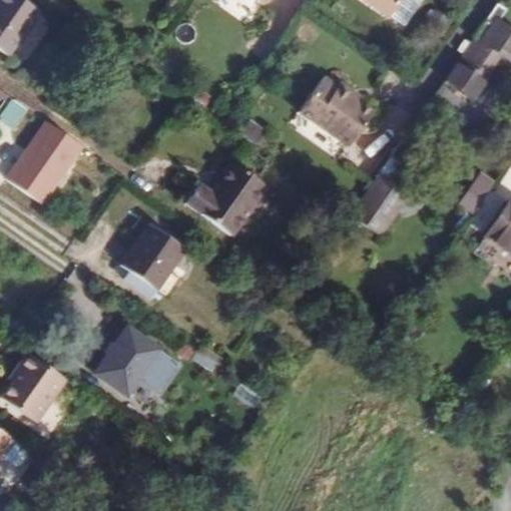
[(0,0),(0,47),(9,54),(41,11),(26,0),(0,0)]
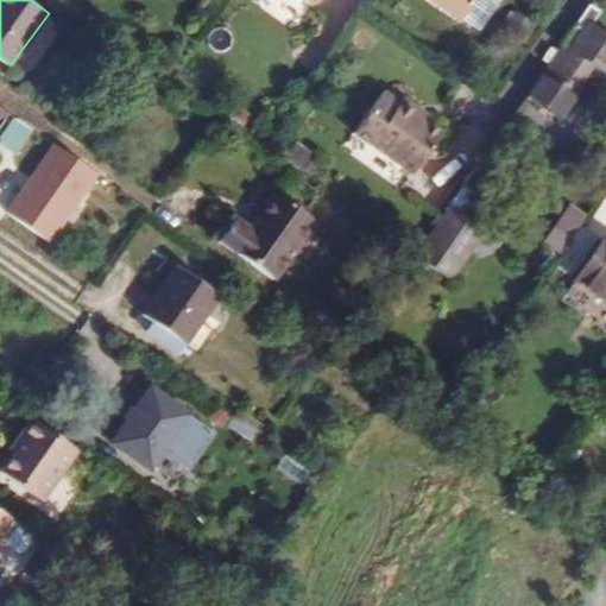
[(429,0),(460,21),(474,0),(429,0)]
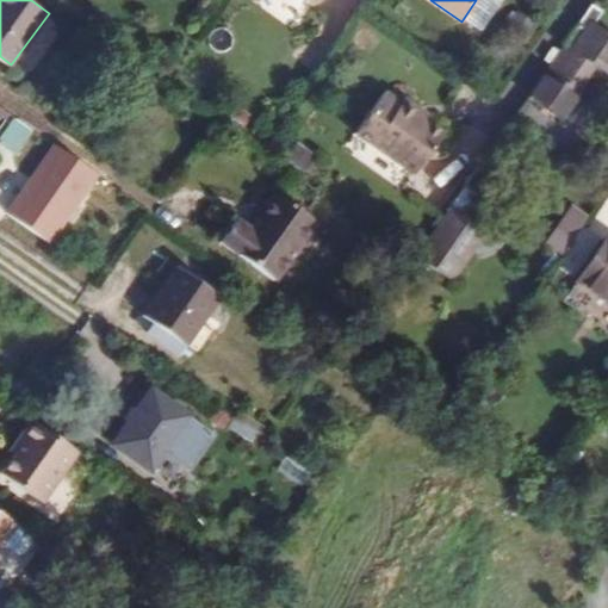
[(575,95),(596,63),(607,72),(607,33),(595,25),(605,11),(593,2),(528,94),(562,118),(577,97),(575,95)]
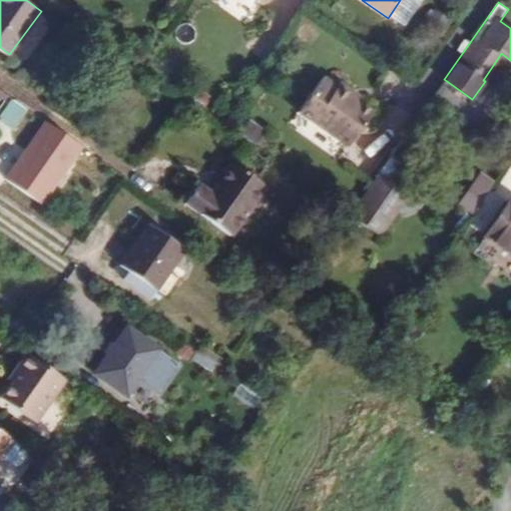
[(361,101),(352,95),(356,90),(342,80),(338,85),(325,75),(300,111),(350,146),(375,111),(361,101)]
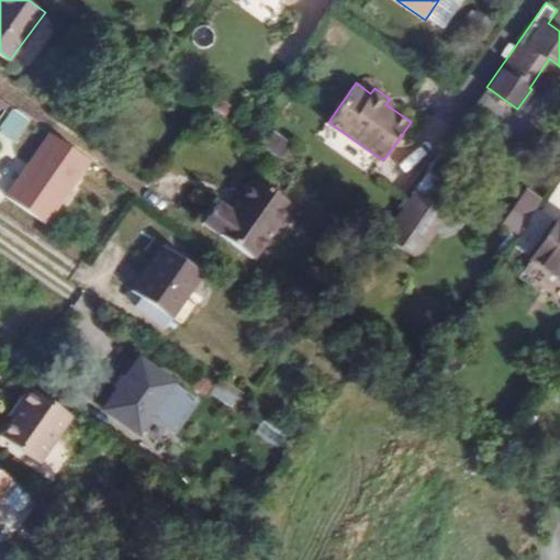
[(399,105),(390,99),(385,104),(395,111),(399,105)]
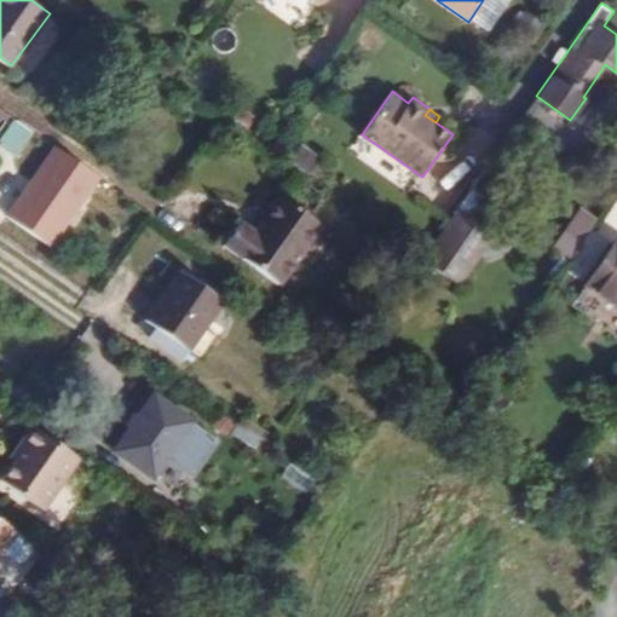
[(543,128),(524,114),(513,128),(534,143),(543,128)]
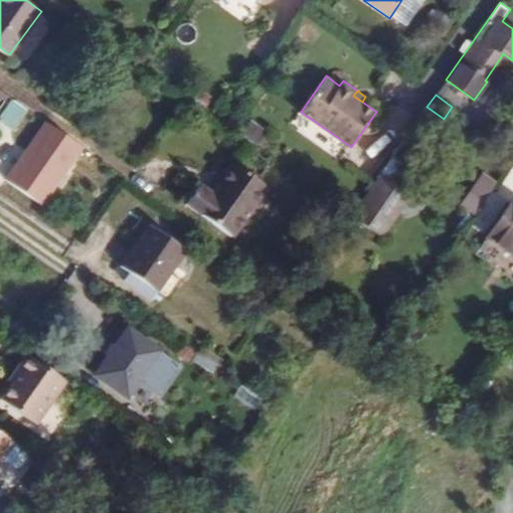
[(34,112),(16,100),(1,121),(7,125),(20,134),(34,112)]
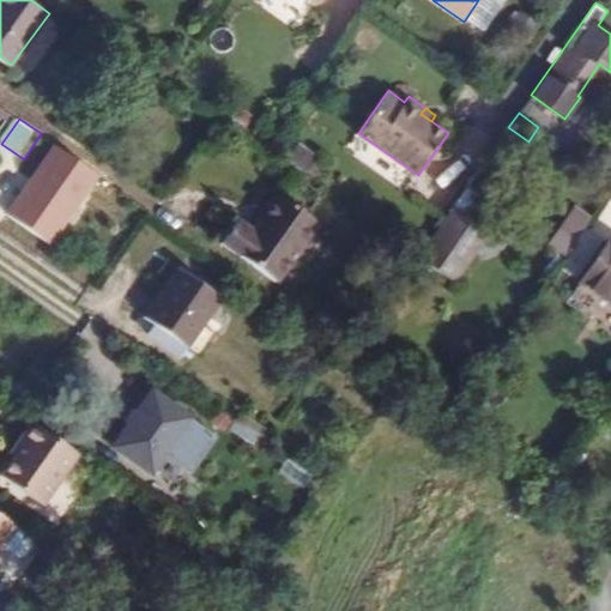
[(47,143),(7,218),(58,244),(97,169),(47,143)]
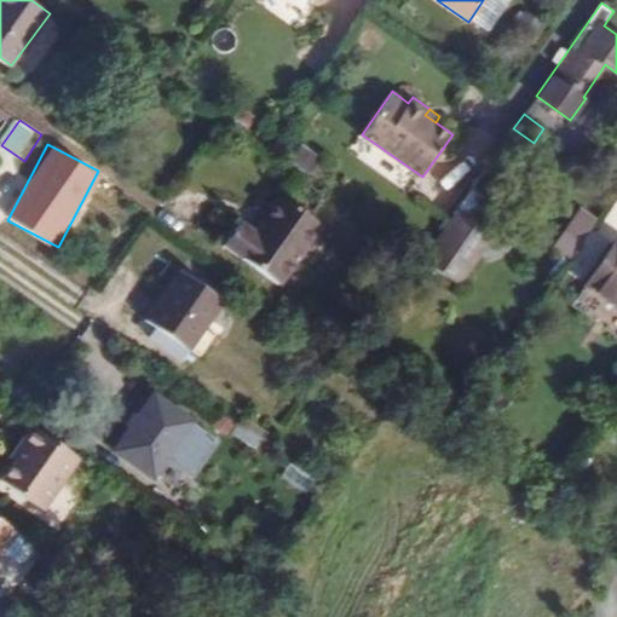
[(281,283),(323,224),(282,195),(255,232),(243,224),(228,246),(281,283)]
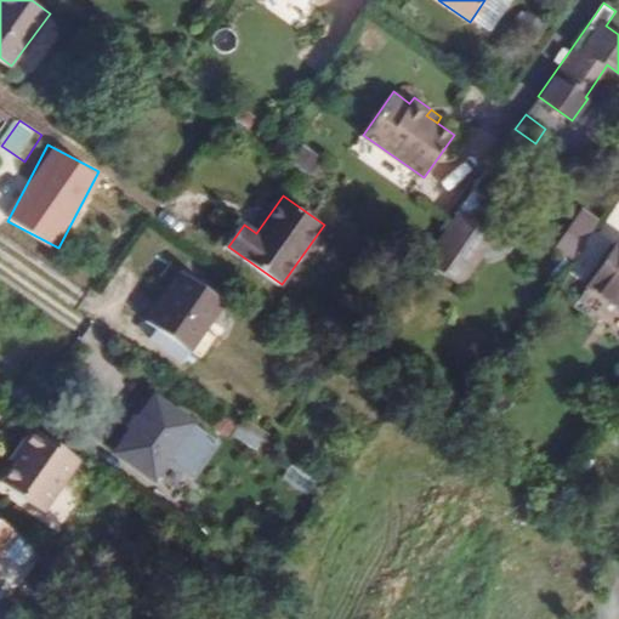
[(452,220),(432,206),(410,237),(430,250),(452,220)]
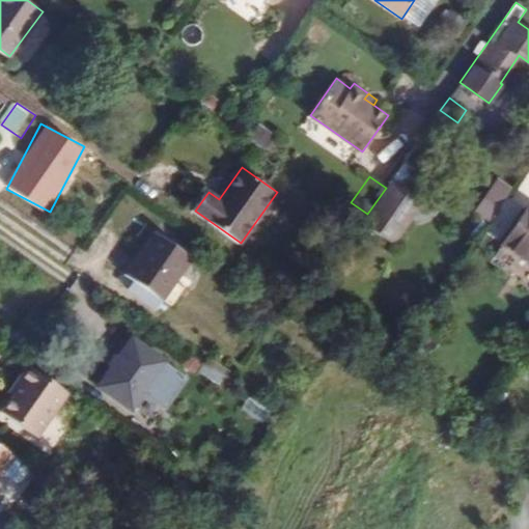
[(386,188),(367,214),(364,218),(362,221),(392,242),(422,198),(392,177),(386,188)]
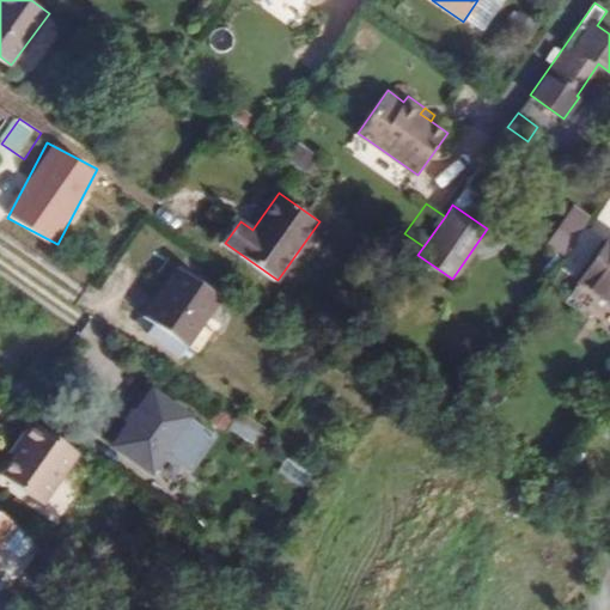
[(590,218),(573,206),(569,211),(586,223),(590,218)]
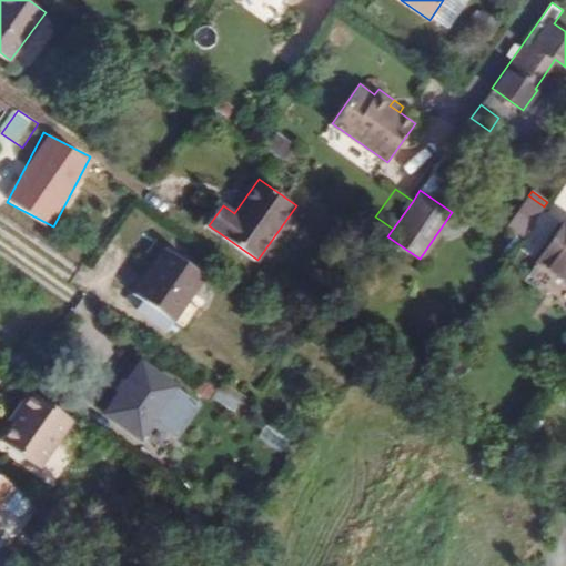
[(522,238),(544,206),(528,195),(506,226),(522,238)]
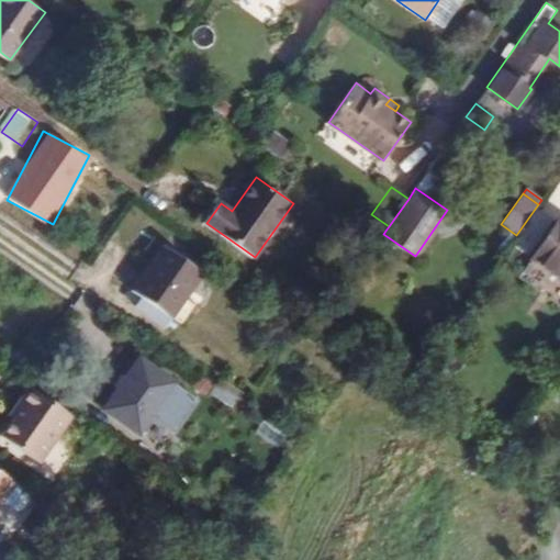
[(559,219),(532,258),(559,278),(559,219)]
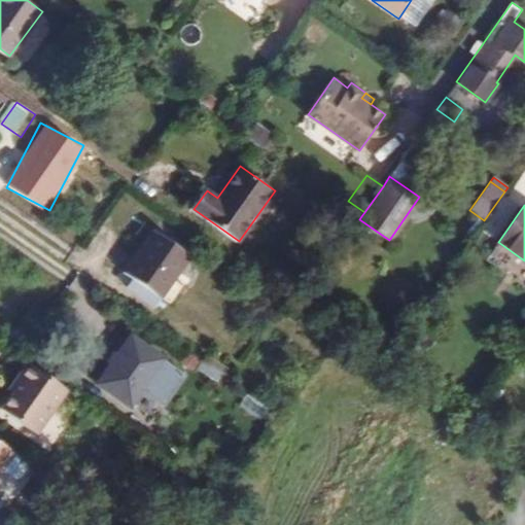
[(190,255),(154,231),(126,272),(134,277),(128,286),(155,306),(190,255)]
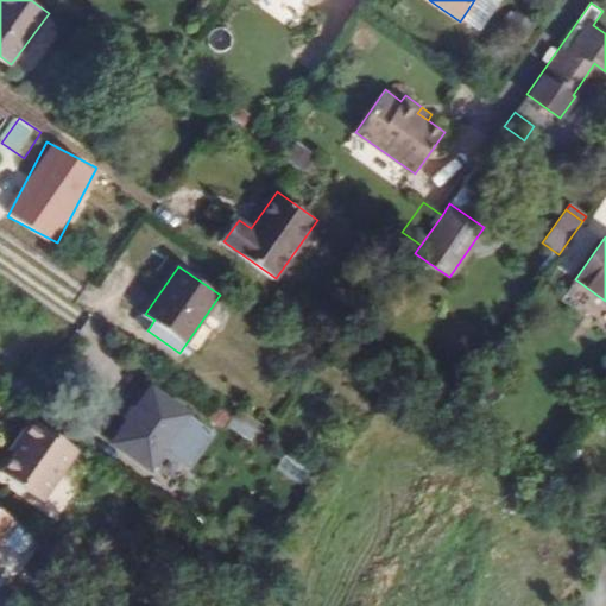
[(36,387),(21,377),(11,391),(25,402),(36,387)]
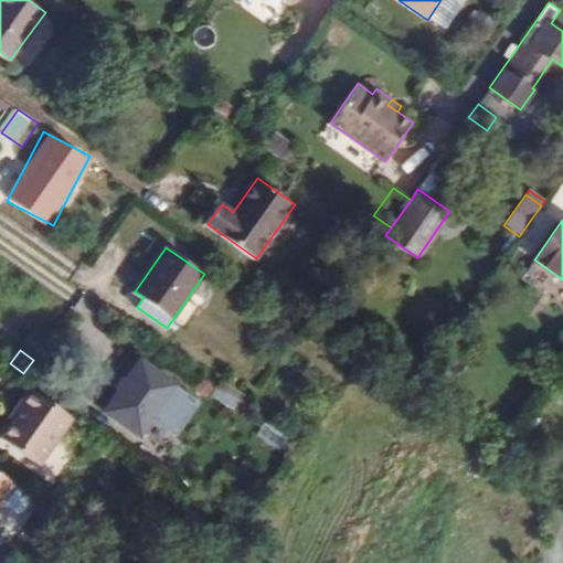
[(141,358),(105,411),(141,436),(178,383),(141,358)]
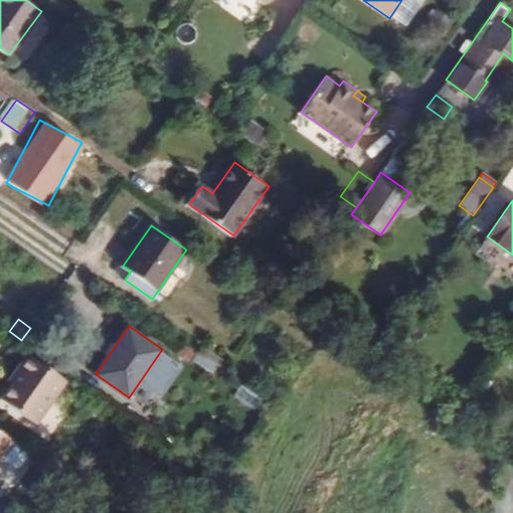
[(218,364),(200,350),(194,358),(212,372),(218,364)]
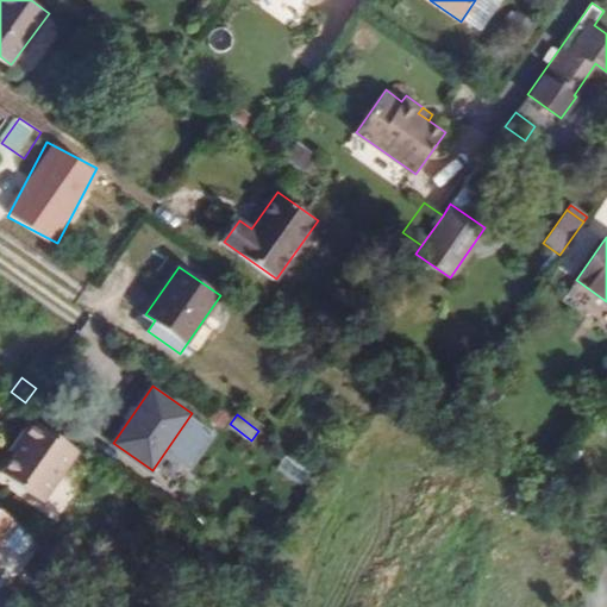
[(80,449),(33,417),(18,439),(23,443),(16,454),(2,471),(44,500),(80,449)]
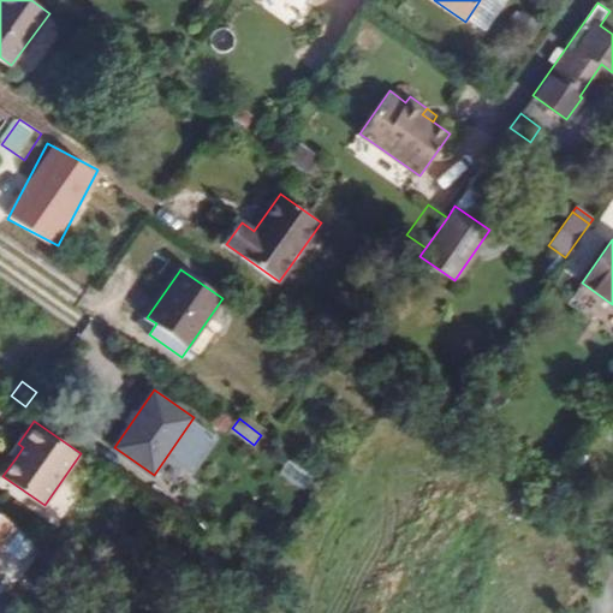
[(23,447),(18,444),(11,454),(16,458),(23,447)]
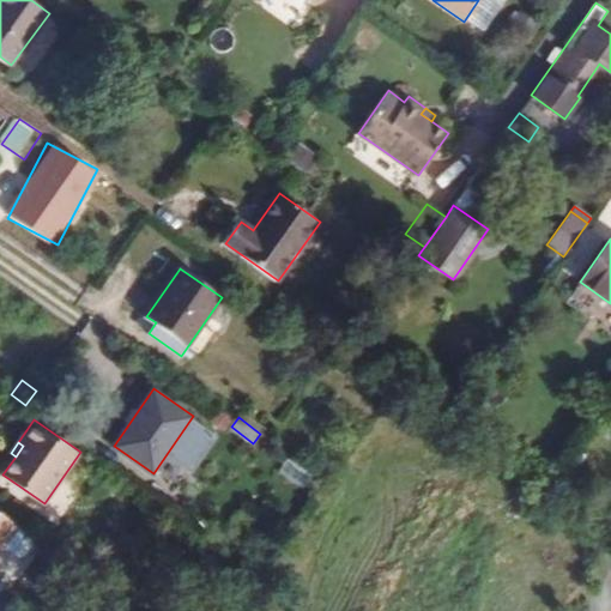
[(36,543),(35,537),(19,526),(0,512),(0,572),(2,570),(0,568),(0,551),(6,544),(23,555),(29,554),(36,543)]
